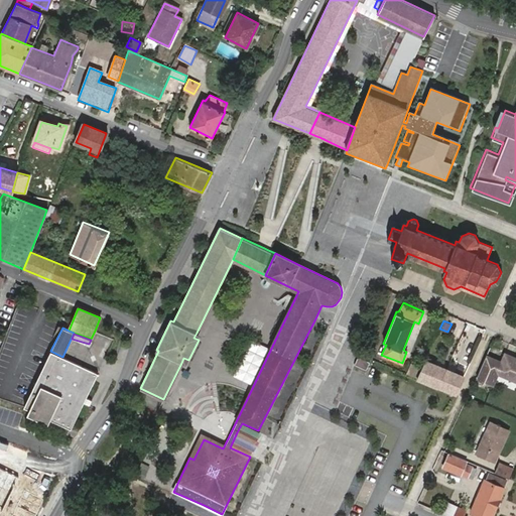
[(62,357),(50,351),(24,406),(29,409),(27,413),(36,418),(47,423),(49,418),(71,428),(83,403),(84,402),(89,404),(90,402),(91,399),(86,396),(97,373),(62,357)]
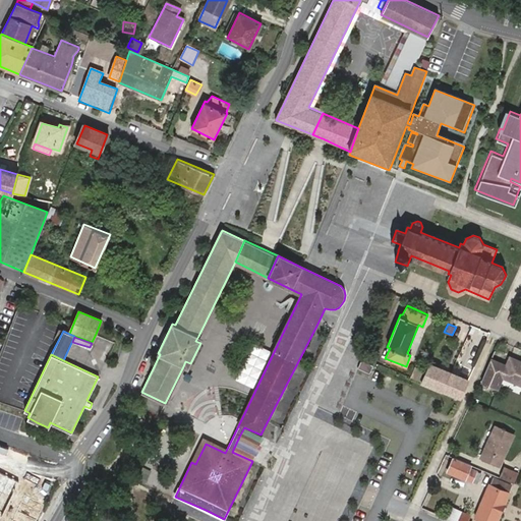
[(503,375),(520,383),(520,360),(511,356),(508,364),(491,357),(482,380),(498,387),(503,375)]
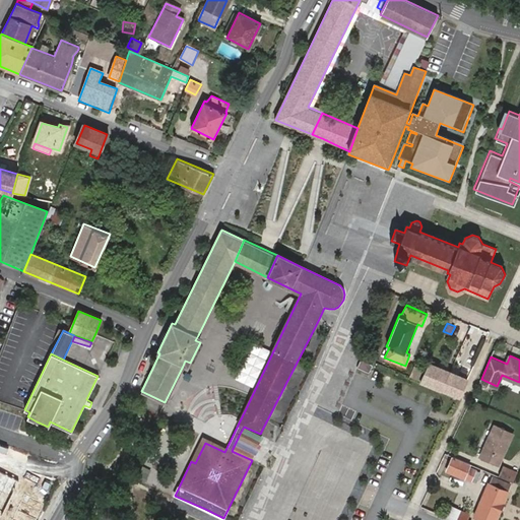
[(359,365),(358,368),(369,373),(371,370),(373,365),(361,360),(359,365)]
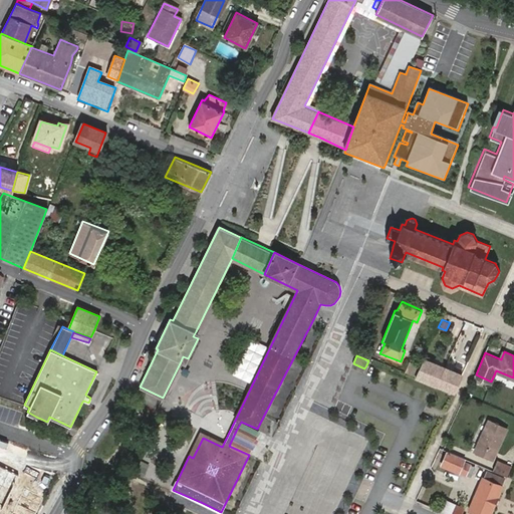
[(416,375),(437,383),(444,366),(423,358),(417,371),(416,375)]
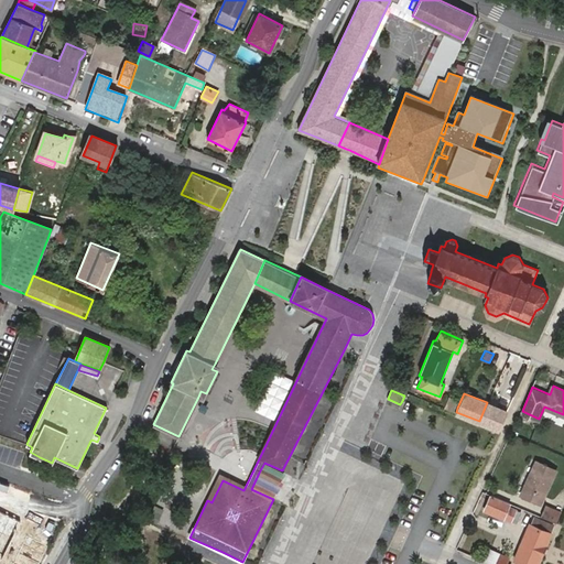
[(448,397),(444,407),(456,412),(457,408),(454,407),(457,400),(448,397)]
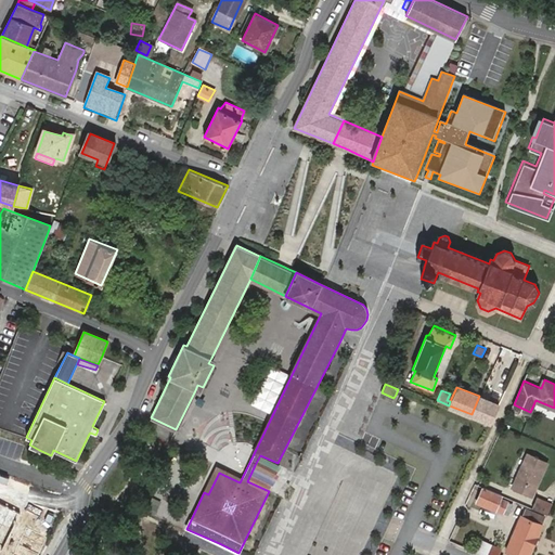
[(479,396),(472,414),(489,422),(498,403),(479,396)]
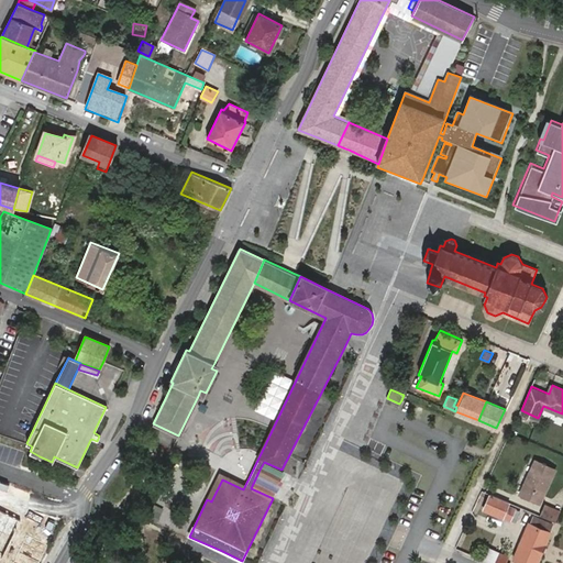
[(519,495),(540,504),(555,468),(534,459),(519,495)]
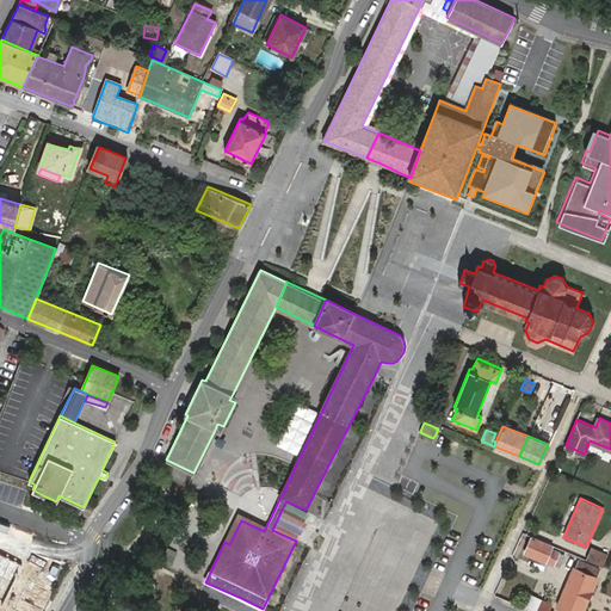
[(272,530),(296,541),(304,524),(281,512),(272,530)]
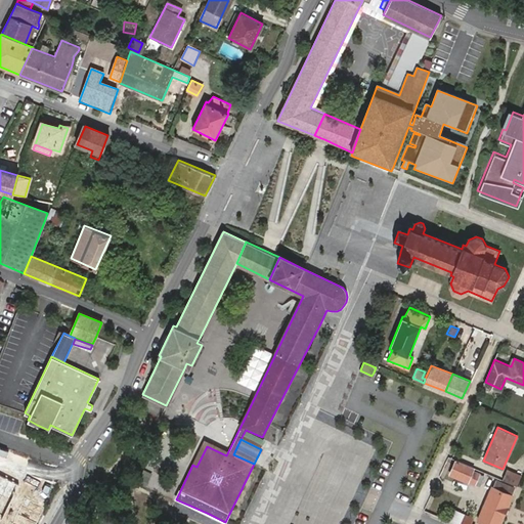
[(226,455),(228,451),(205,440),(192,465),(197,467),(207,446),(226,455)]
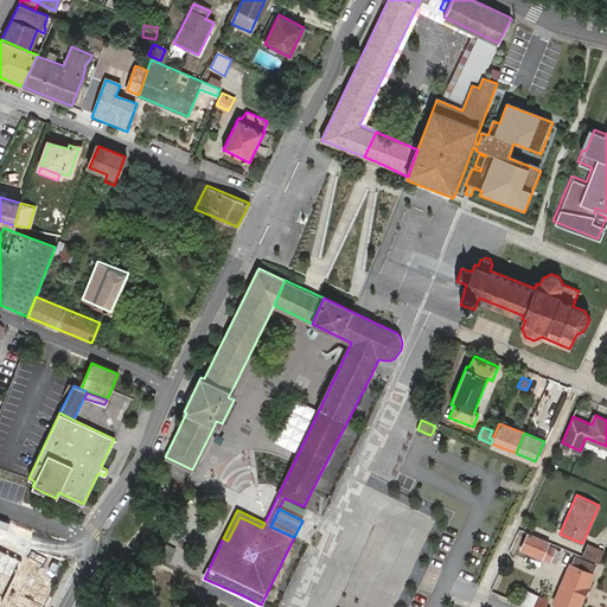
[(548,541),(529,534),(522,549),(541,557),(541,556),(550,560),(555,548),(547,544),(548,541)]
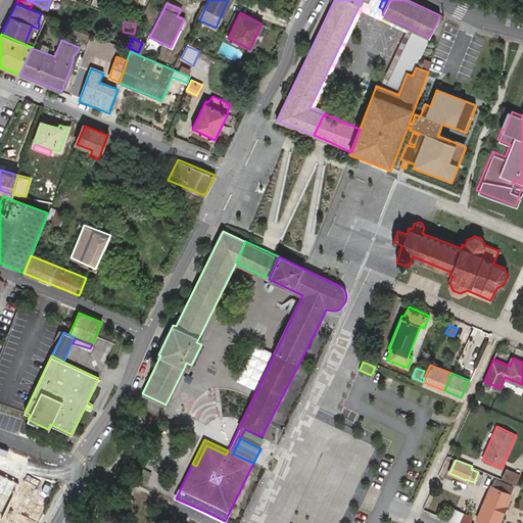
[(507,471),(504,480),(516,485),(520,477),(507,471)]
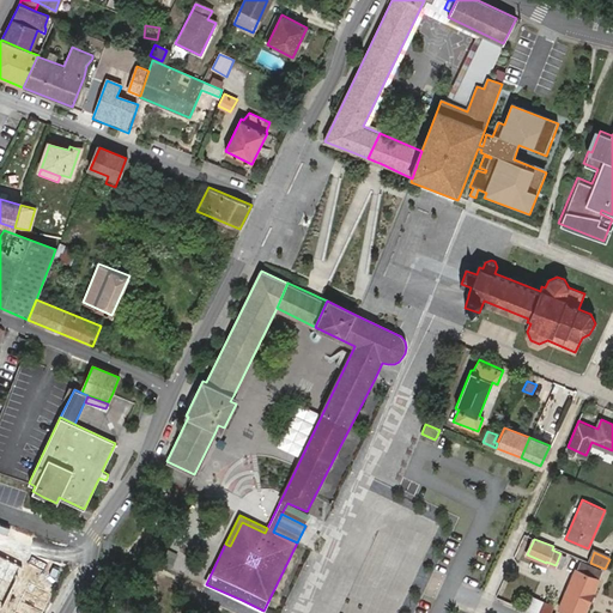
[(577,569),(576,569),(559,607),(571,612),(582,612),(600,578),(598,577),(600,571),(581,563),(577,569)]
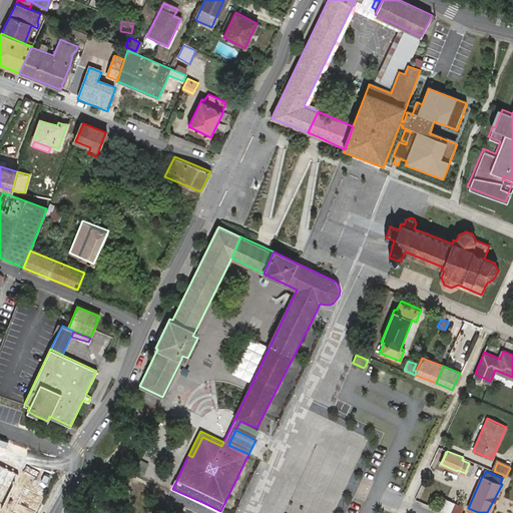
[(447,499),(442,511),(447,512),(463,512),(464,512),(461,512),(463,507),(447,499)]
